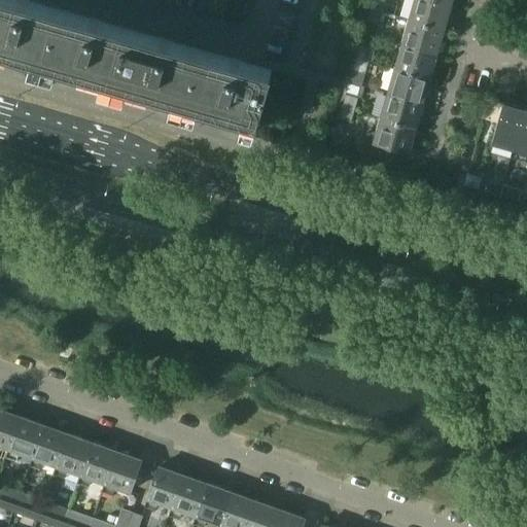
[(0,0),(0,47),(45,61),(60,9),(28,0),(0,0)]
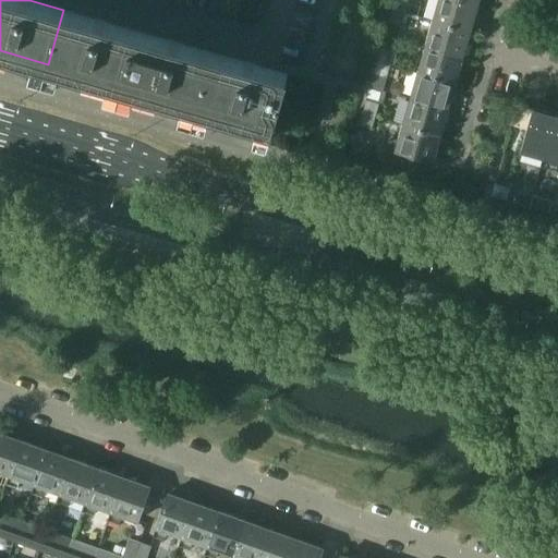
[(395,0),(393,8),(405,12),(409,0),(395,0)]
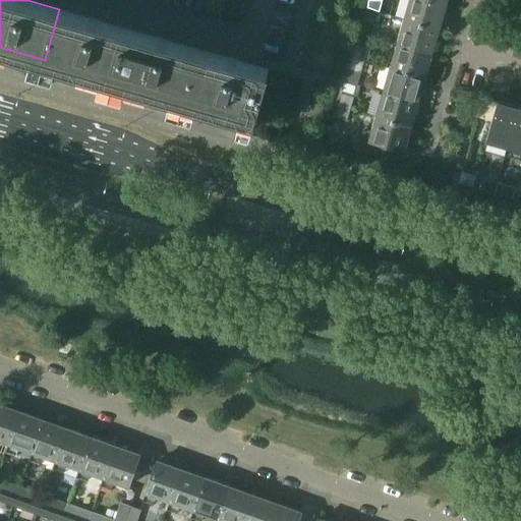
[(431,0),(409,0),(404,18),(440,29),(447,4),(431,0)]
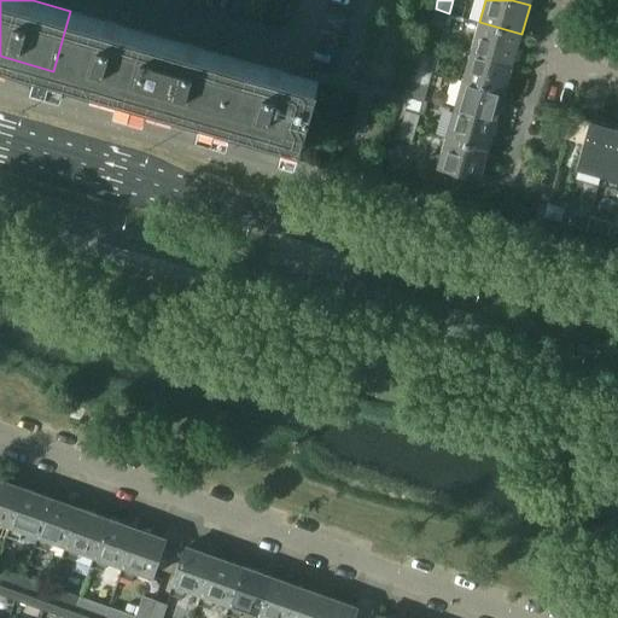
[(449,13),(436,9),(431,24),(445,28),(449,13)]
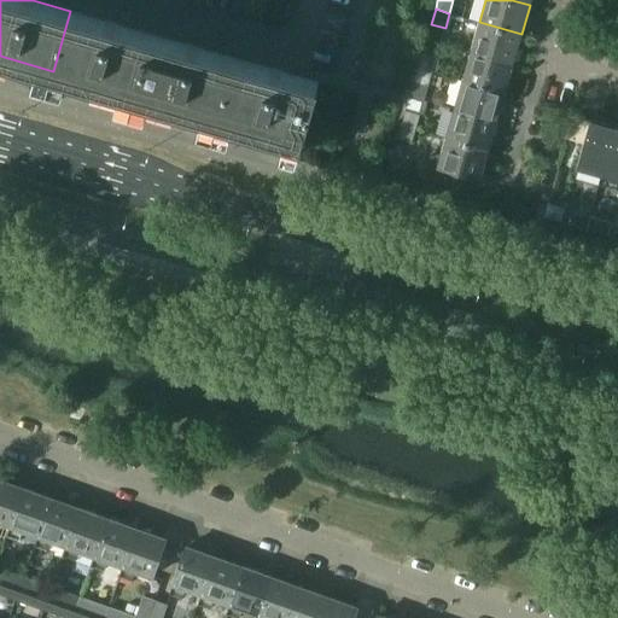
[(53,71),(135,94),(153,34),(114,23),(70,11),(53,71)]
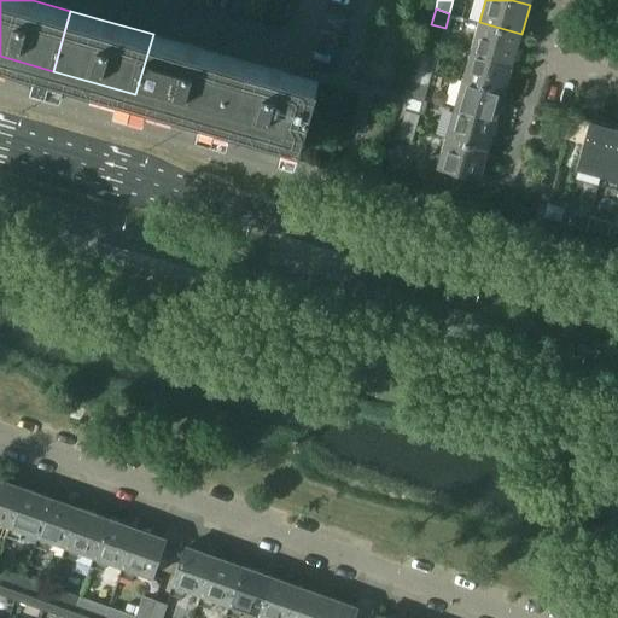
[(479,22),(471,51),(513,63),(522,34),(479,22)]
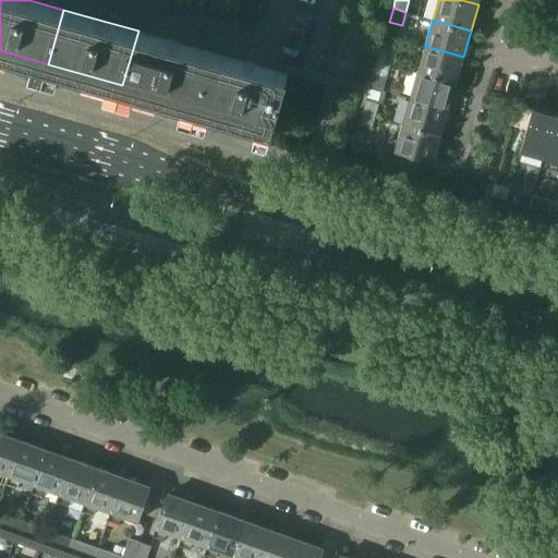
[(122,85),(197,107),(213,52),(174,41),(138,31),(122,85)]
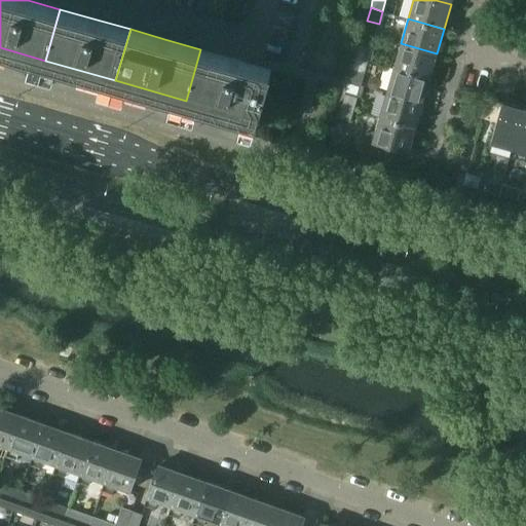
[(401,43),(395,68),(429,78),(437,53),(401,43)]
